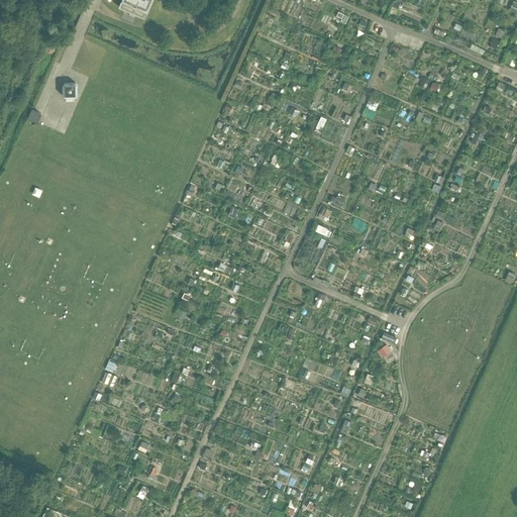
[(122,0),(119,7),(145,19),(153,0),(122,0)]
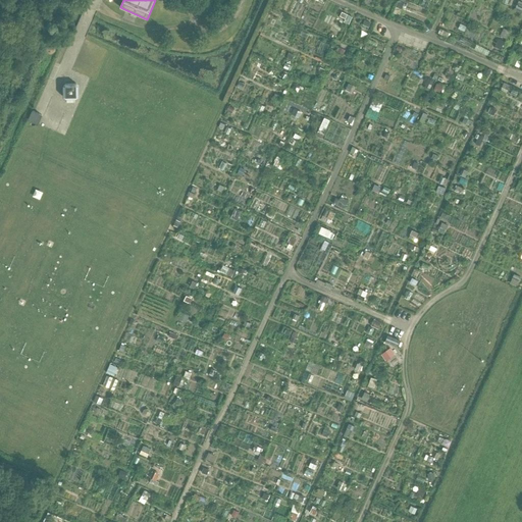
[(508,37),(510,30),(504,28),(502,34),(508,37)]
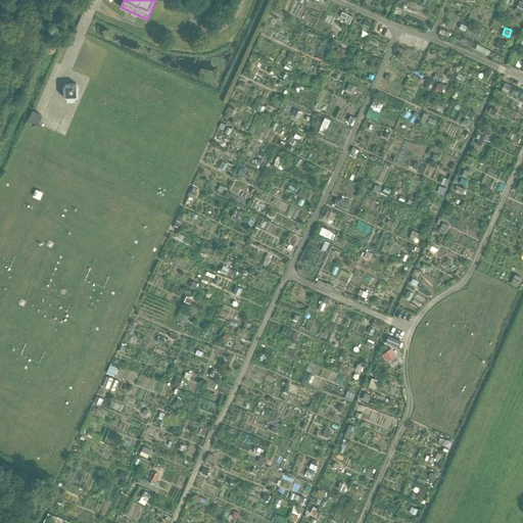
[(500,38),(496,46),(503,49),(507,41),(500,38)]
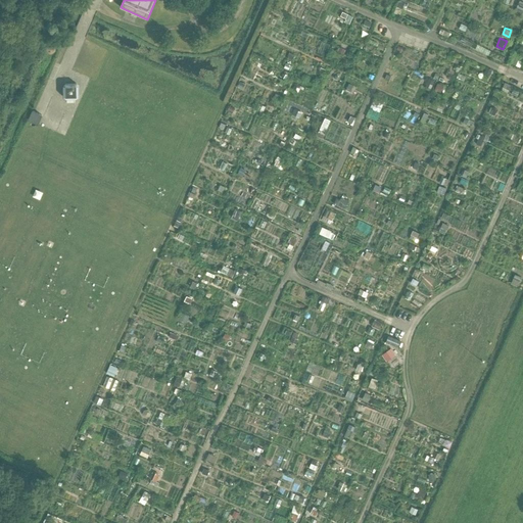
[(65,85),(63,87),(64,97),(66,99),(77,99),(79,97),(79,86),(77,84),(65,85)]
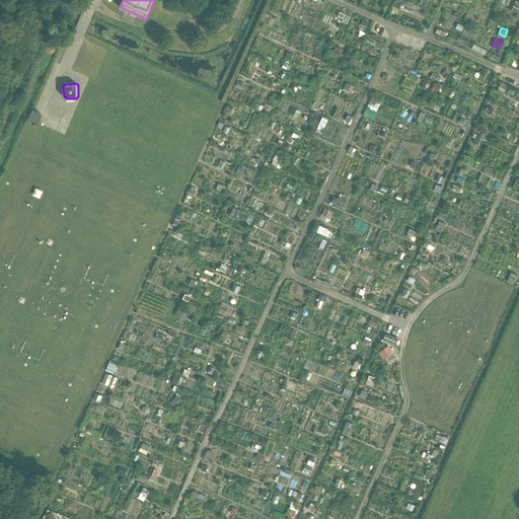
[(36,113),(32,110),(28,120),(38,124),(42,115),(36,113)]
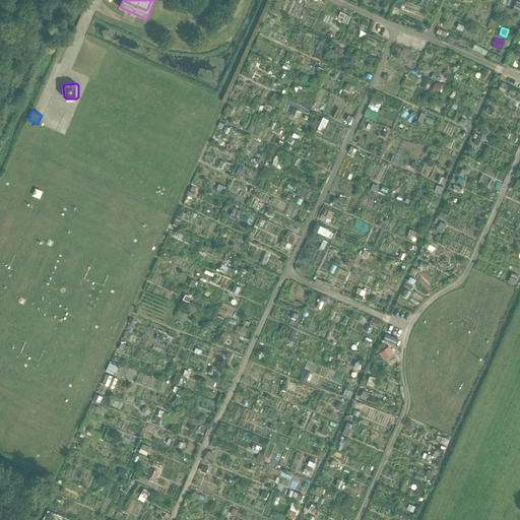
[(43,192),(36,189),(31,197),(39,200),(43,192)]
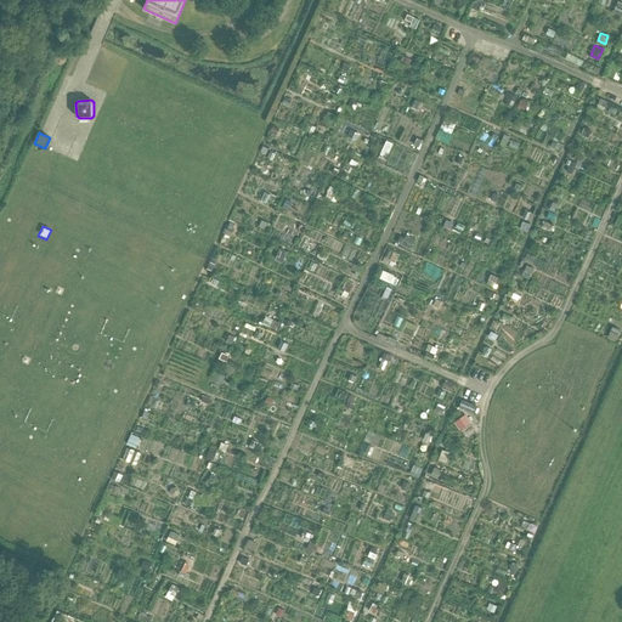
[(400,236),(399,243),(412,247),(414,238),(400,236)]
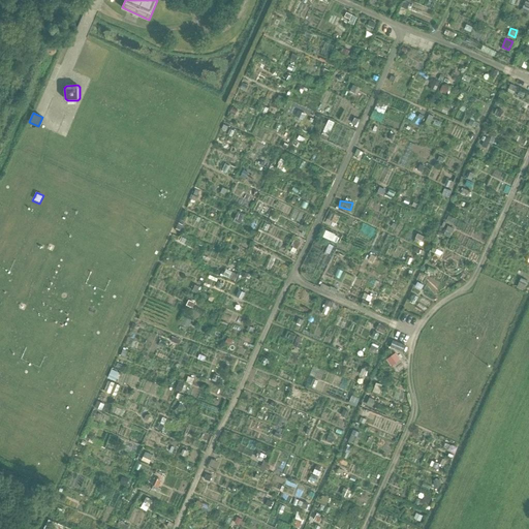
[(241,222),(244,214),(238,212),(235,219),(241,222)]
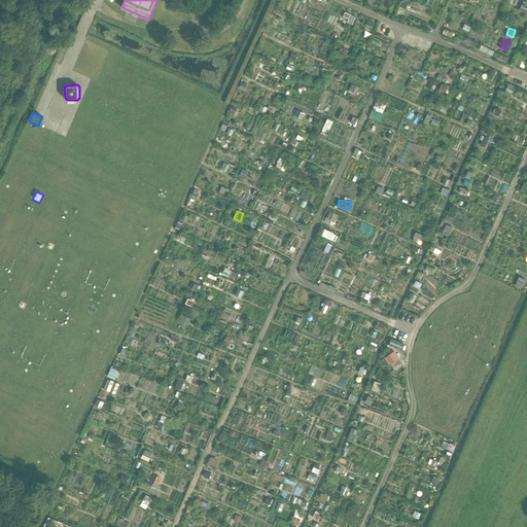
[(437,230),(448,236),(453,226),(443,220),(437,230)]
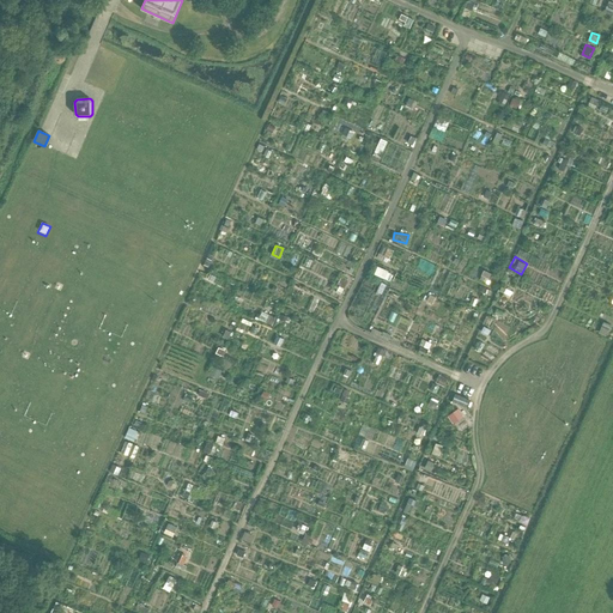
[(380,267),(376,273),(389,279),(393,272),(380,267)]
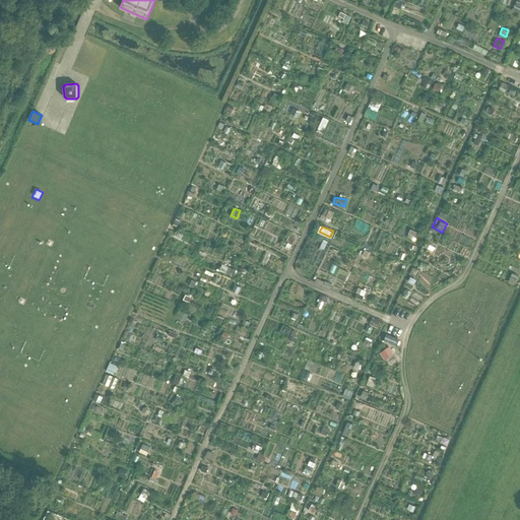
[(387,334),(384,339),(384,341),(395,346),(398,339),(387,334)]
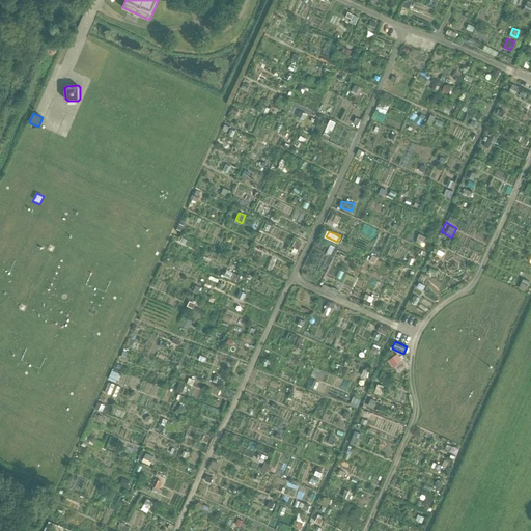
[(388,359),(394,366),(402,360),(397,353),(388,359)]
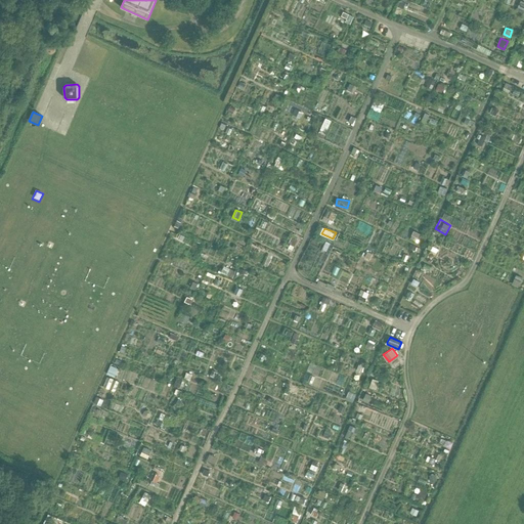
[(349,391),(346,398),(353,401),(356,393),(349,391)]
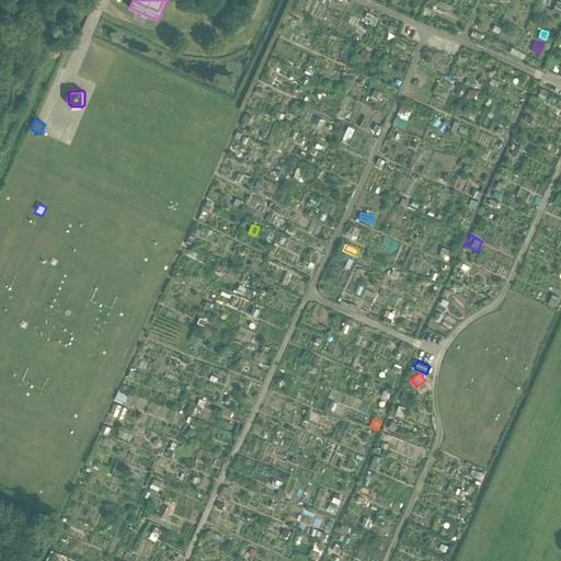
[(422,462),(428,449),(395,435),(391,442),(399,445),(396,451),(422,462)]
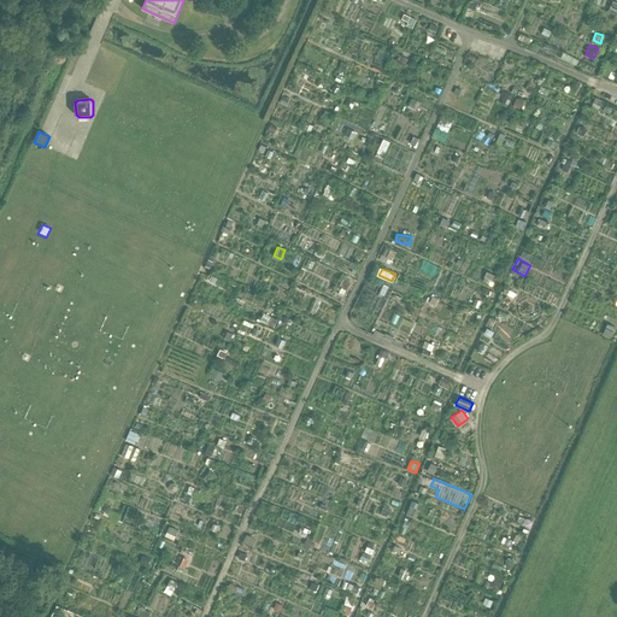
[(407,513),(415,516),(419,501),(412,499),(407,513)]
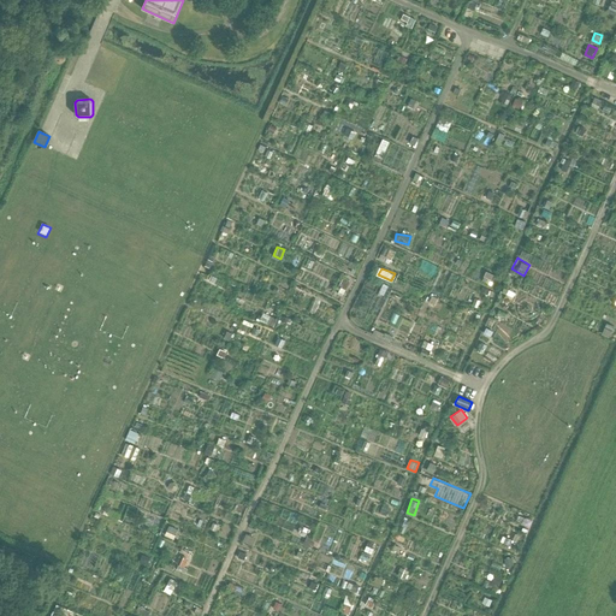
[(166,534),(175,538),(178,528),(170,525),(166,534)]
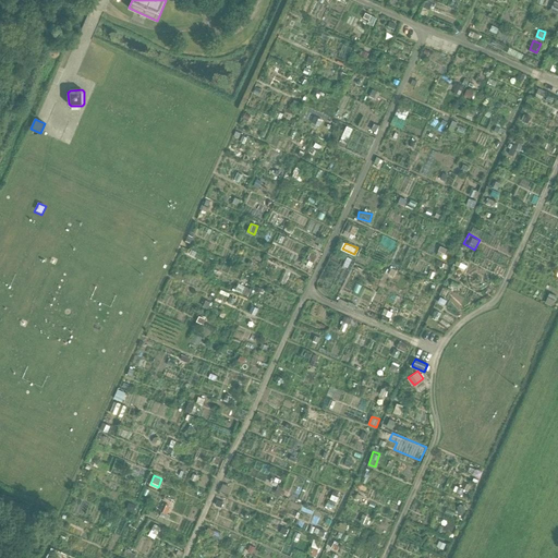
[(149,534),(156,537),(161,526),(154,523),(149,534)]
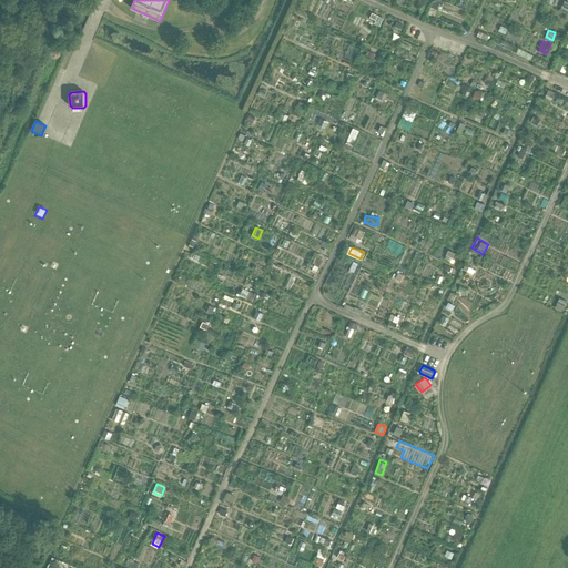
[(321,547),(316,564),(324,566),(328,549),(321,547)]
